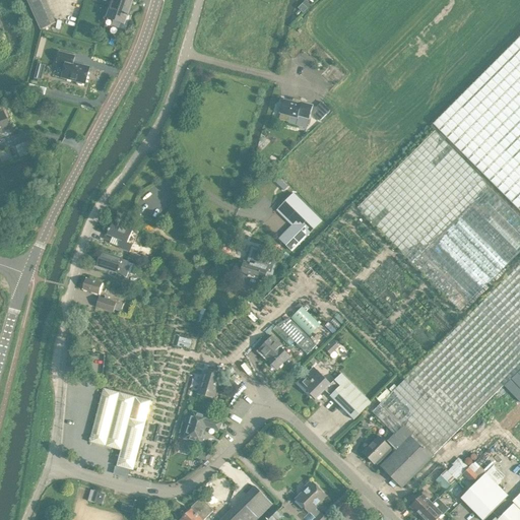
[(26,0),(41,30),(56,23),(45,0),(26,0)]
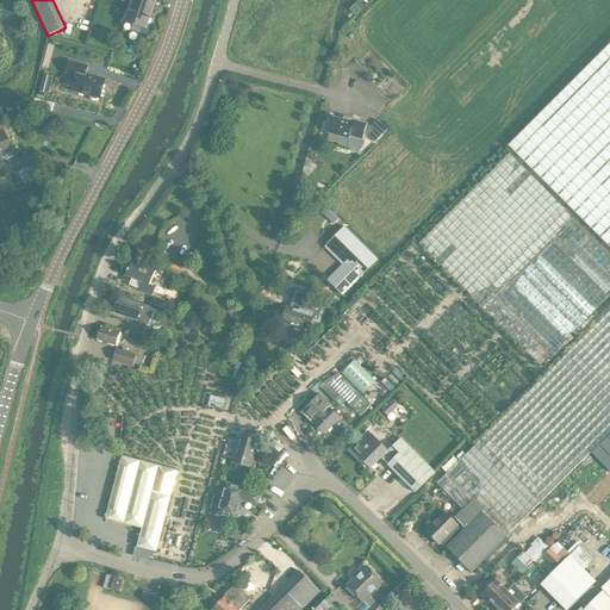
[(132,0),(125,22),(134,24),(131,31),(141,33),(142,27),(143,27),(145,29),(147,27),(145,27),(148,19),(150,19),(151,18),(149,17),(154,0),(132,0)]
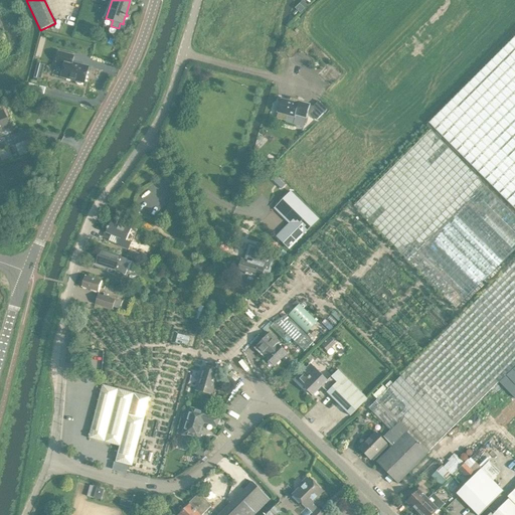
[(514,37),(430,124),(443,136),(514,209),(514,37)]
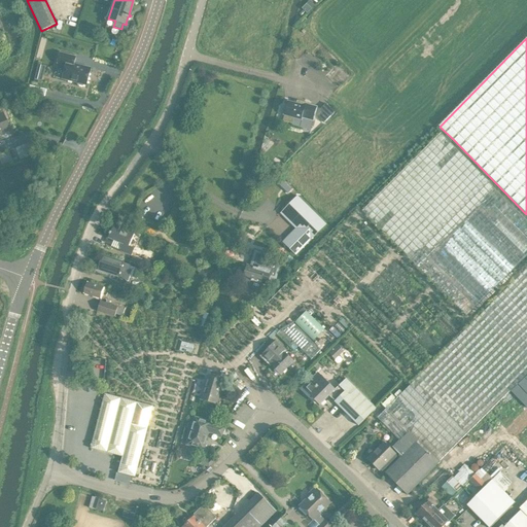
[(61,53),(58,64),(66,66),(63,79),(78,83),(79,85),(83,86),(85,85),(86,85),(92,69),(74,64),(76,57),(61,53)]
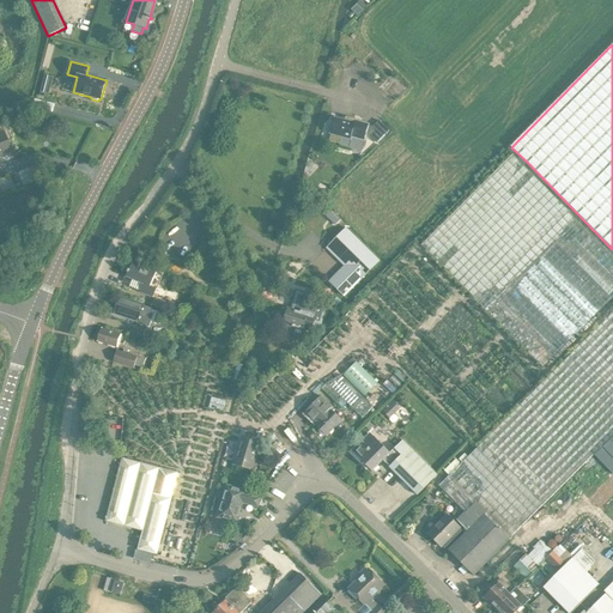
[(332,134),(333,134),(331,141),(341,144),(344,137),(352,139),(352,137),(365,140),(370,125),(347,119),(346,122),(335,119),(332,134)]
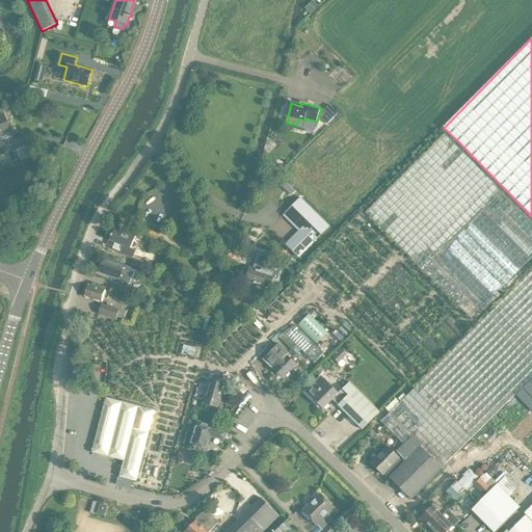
[(321,116),(328,124),(338,113),(328,105),(324,109),(321,116)]
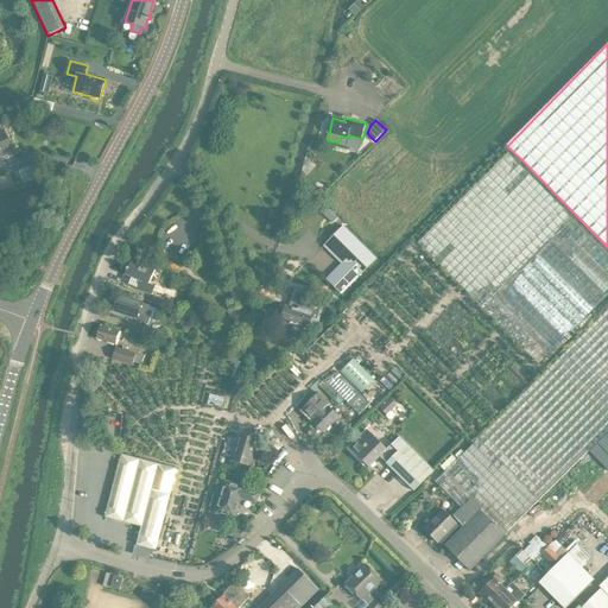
[(0,154),(10,151),(2,131),(0,131),(0,154)]
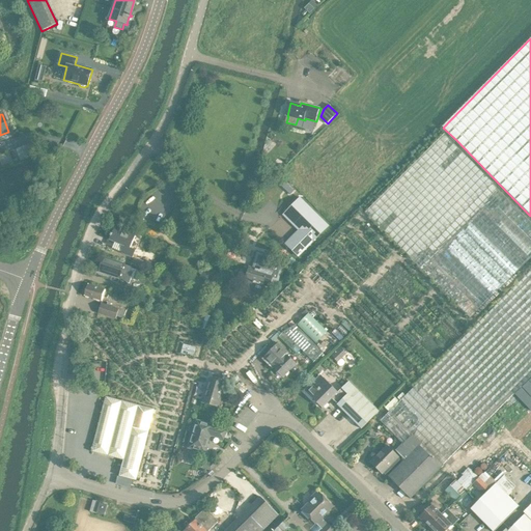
[(361,208),(471,318),(530,257),(530,222),(454,143),(456,140),(443,128),(361,208)]
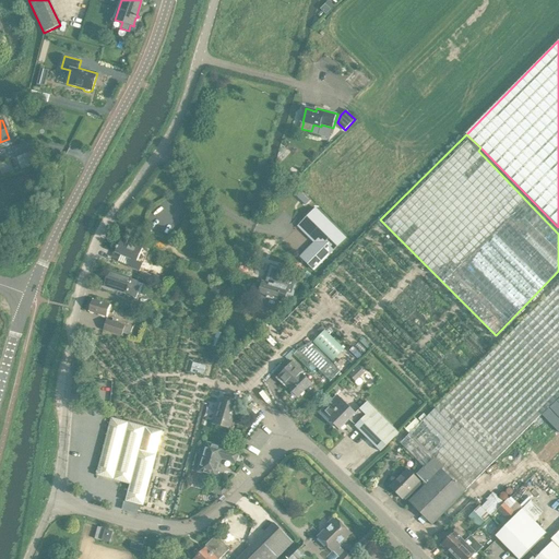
[(316,207),(298,225),(317,242),(301,258),(314,271),(346,238),(316,207)]
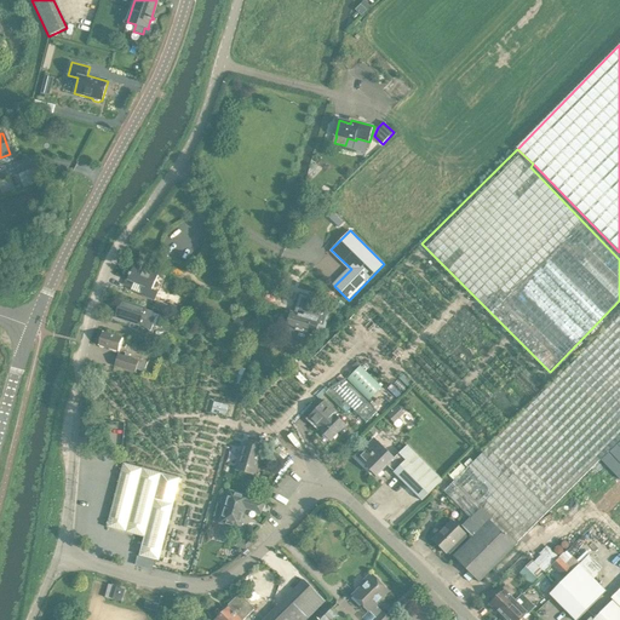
[(141,296),(155,302),(165,277),(132,263),(126,280),(144,288),(141,296)]
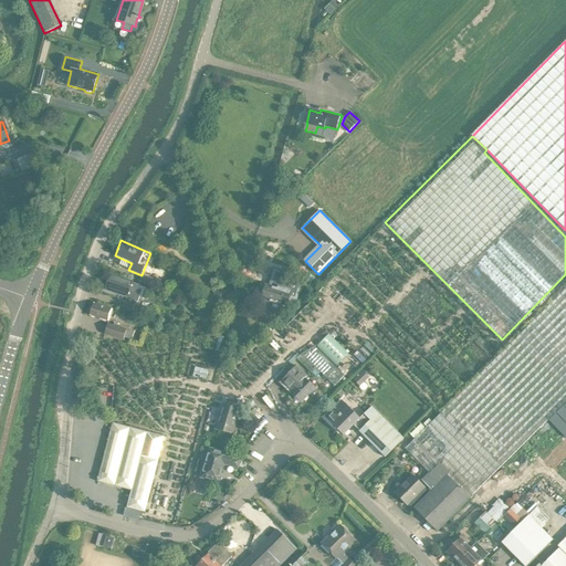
[(266,285),(262,300),(264,301),(263,306),(271,308),(272,303),(281,305),(282,304),(289,306),(291,295),(292,292),(296,293),(299,283),(289,281),(290,275),(275,271),(271,286),(266,285)]
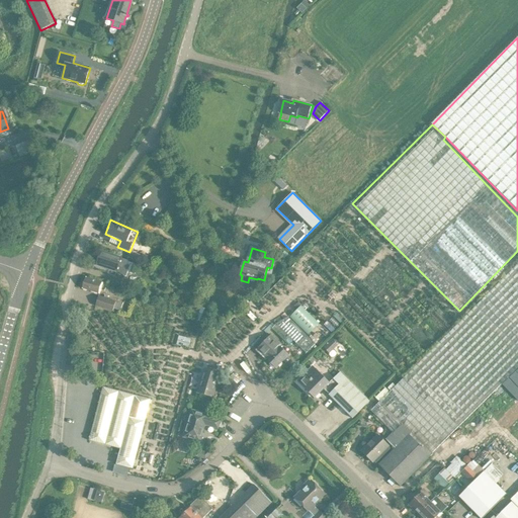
[(121,258),(101,251),(96,265),(116,272),(116,271),(126,277),(131,264),(128,264),(130,261),(120,259),(121,258)]
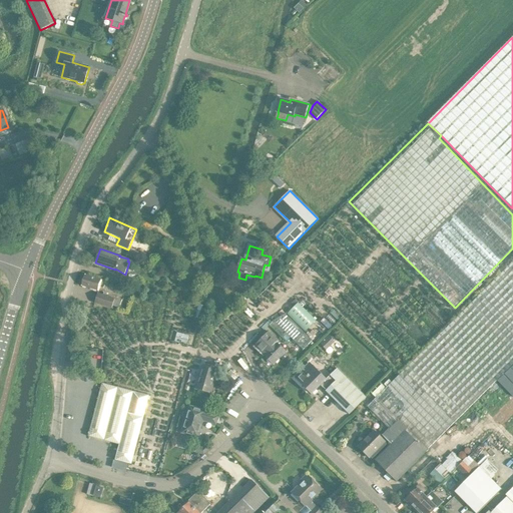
[(138,260),(149,264),(152,257),(141,252),(138,260)]
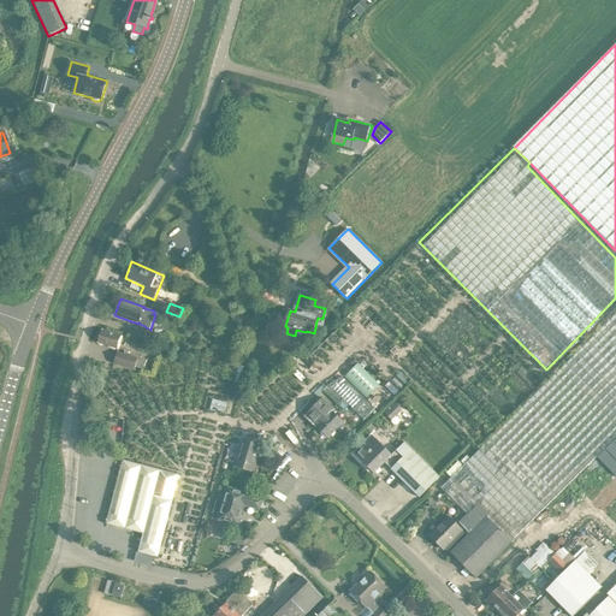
[(615,437),(615,314),(548,383),(454,477),(440,489),(462,509),(468,516),(460,525),(469,534),(450,554),(475,579),(514,542),(514,540),(519,534),(615,437)]
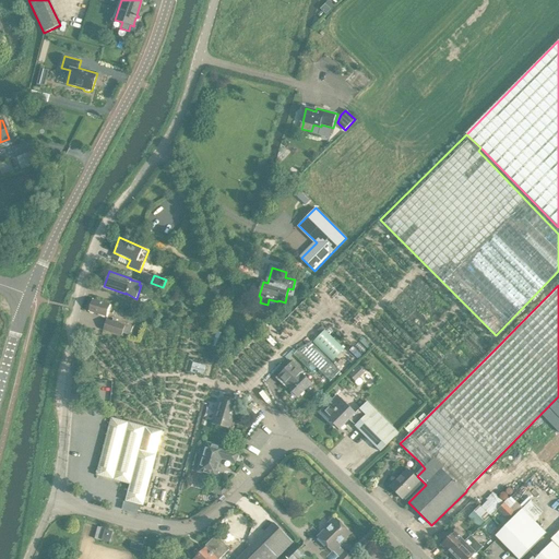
[(107,318),(110,306),(93,300),(88,312),(107,318)]
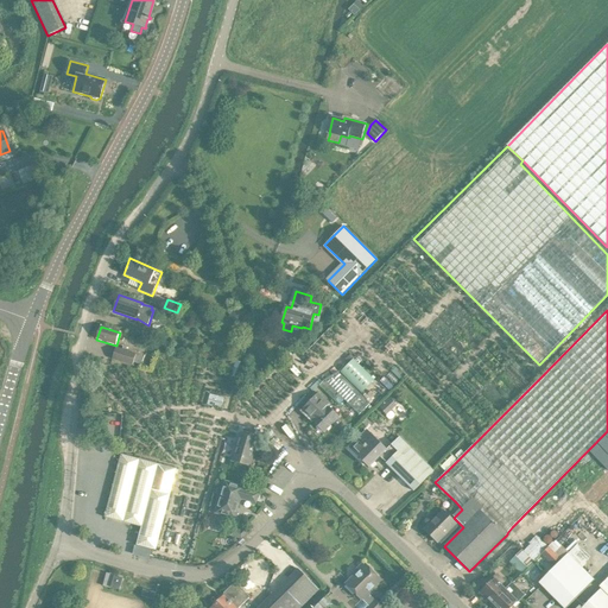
[(144,358),(139,355),(115,348),(112,360),(132,366),(133,362),(141,365),(144,358)]
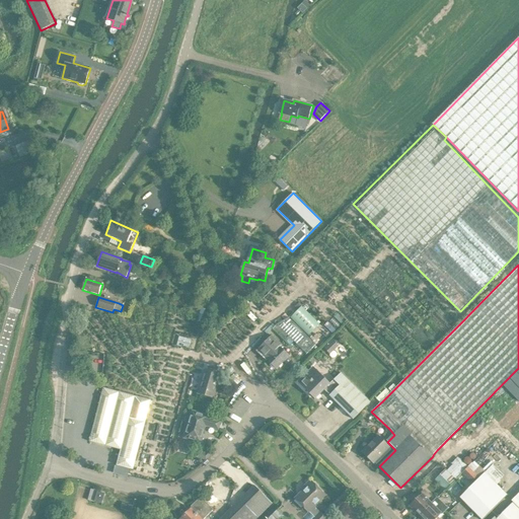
[(306,355),(316,345),(290,319),(281,328),(277,324),(273,329),(285,342),(290,338),(306,355)]
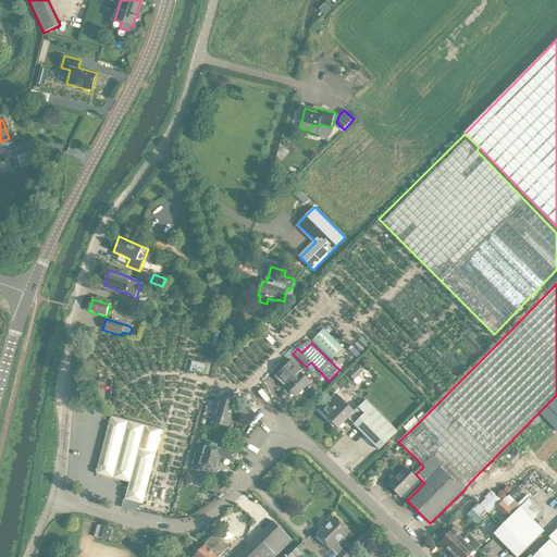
[(284,383),(297,396),(310,383),(299,372),(301,370),(292,360),(274,376),(282,384),(284,383)]
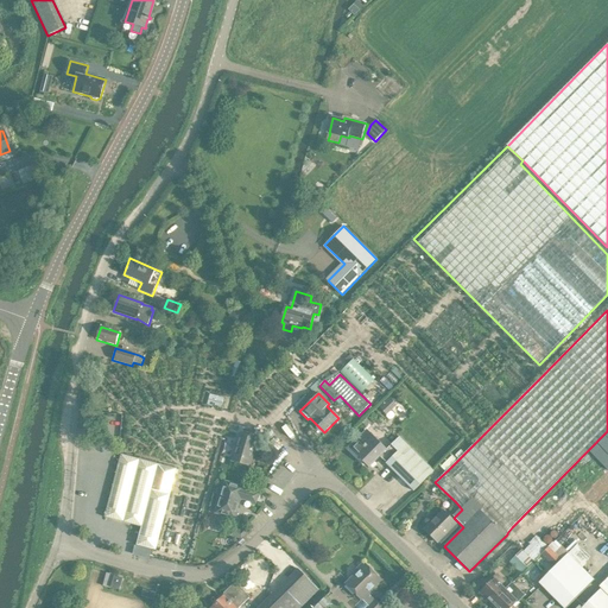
[(258,439),(244,435),(246,428),(233,423),(227,441),(238,444),(232,462),(249,467),(258,439)]
